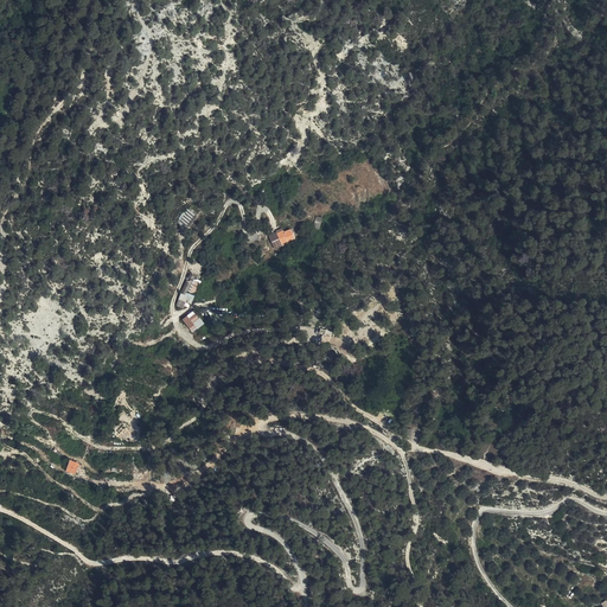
[(187,206),(179,217),(190,225),(198,216),(187,206)]
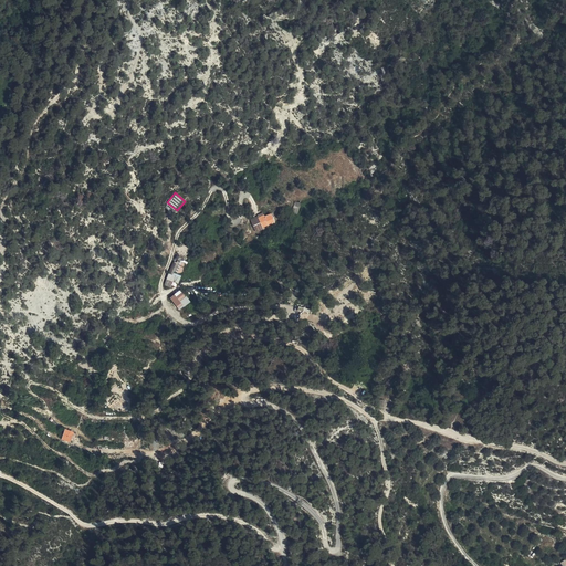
[(302,203),(295,201),(292,213),(299,215),(302,203)]
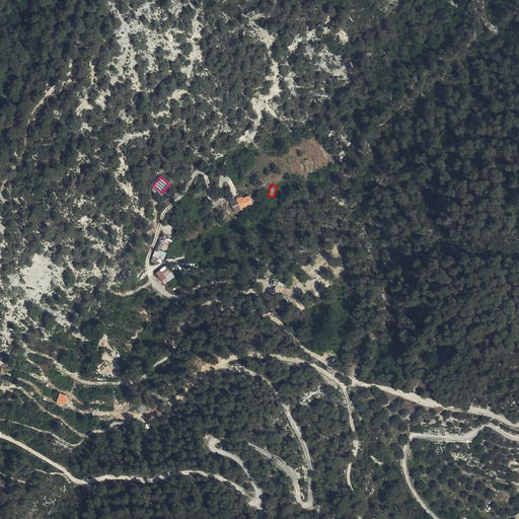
[(153,188),(151,190),(160,196),(162,193),(153,188)]
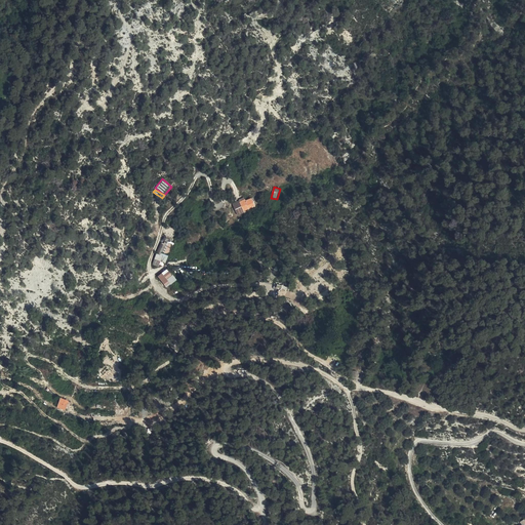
[(253,197),(248,200),(247,199),(246,200),(244,197),(239,199),(240,201),(232,204),(237,215),(245,211),(244,208),(250,205),(251,207),(256,205),(253,197)]
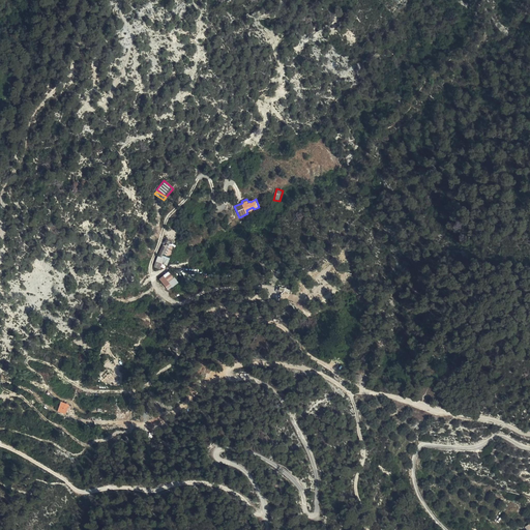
[(166,238),(154,266),(160,269),(164,262),(169,264),(177,243),(166,238)]
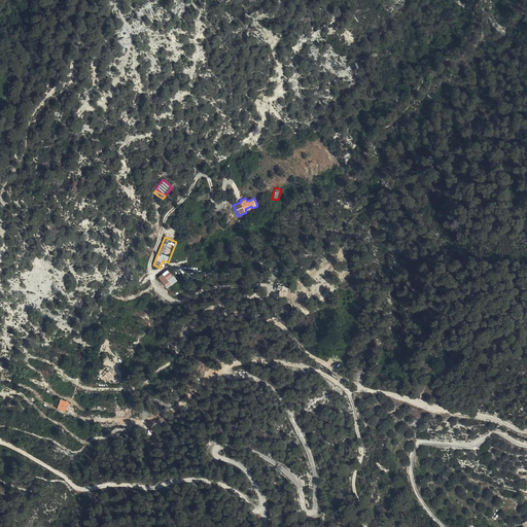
[(170,269),(159,275),(167,287),(178,281),(170,269)]
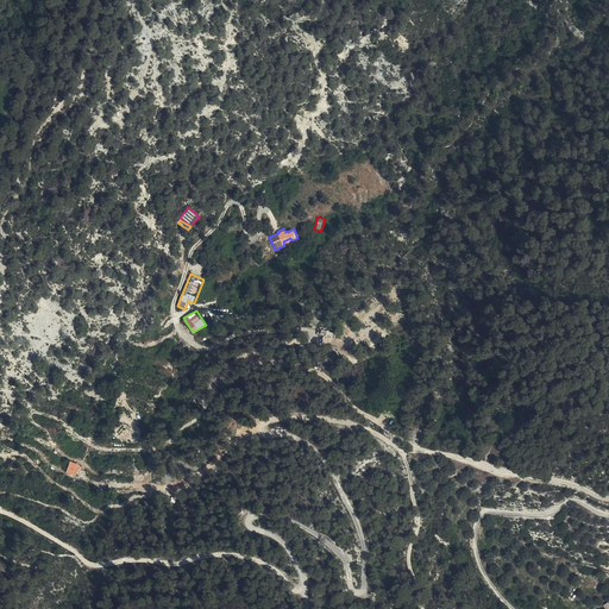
[(124,424),(120,431),(129,435),(132,429),(124,424)]
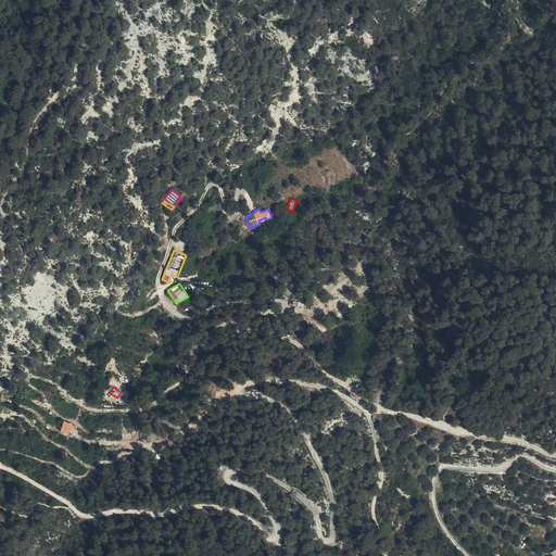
[(64,428),(73,431),(76,421),(67,419),(64,428)]
